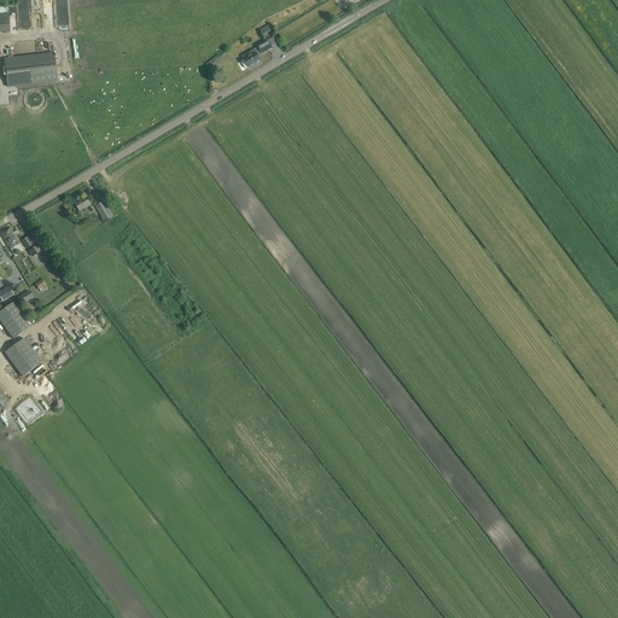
[(261,52),(262,54),(272,48),(268,40),(257,46),(258,47),(242,57),(249,68),(261,62),(257,54),(261,52)]
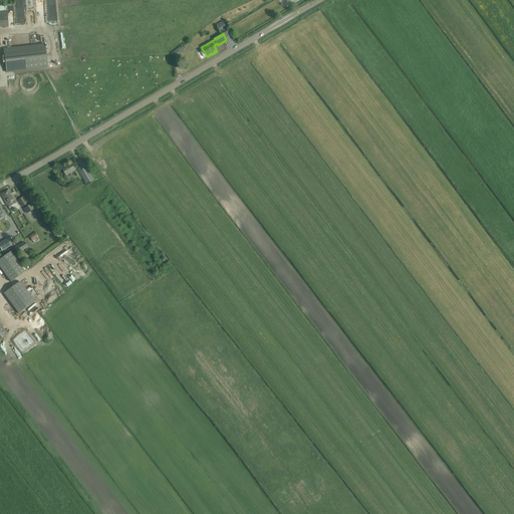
[(6,73),(48,67),(45,44),(3,49),(6,73)]
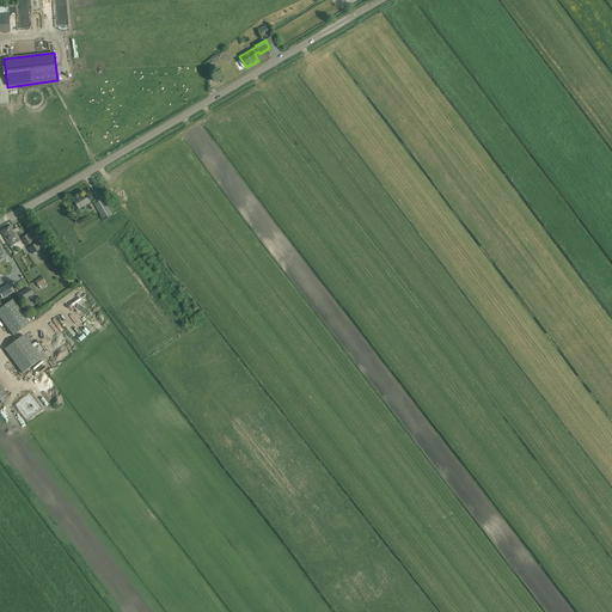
[(79,209),(91,202),(86,195),(74,202),(79,209)]
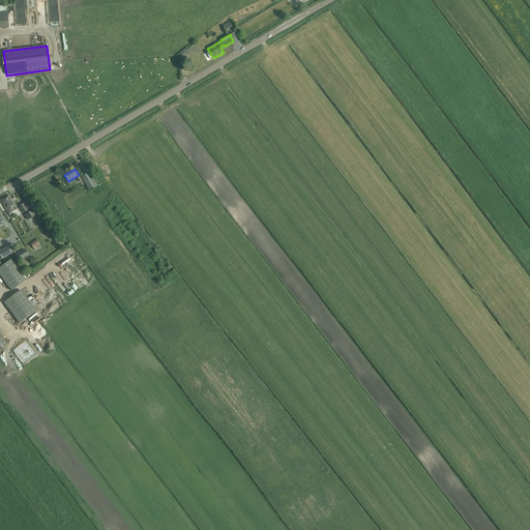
[(82,177),(90,190),(98,186),(93,178),(96,177),(92,171),(82,177)]
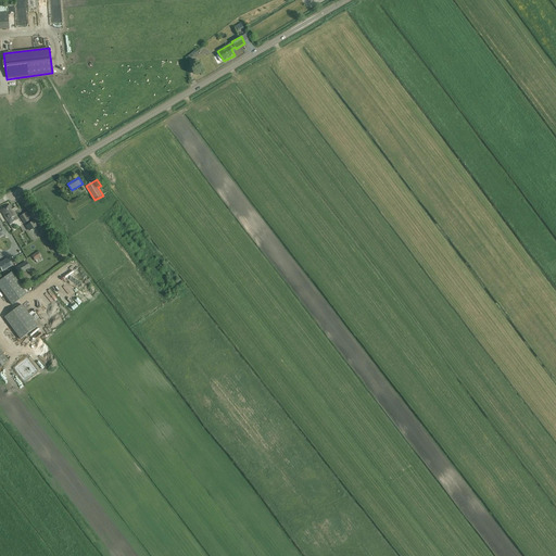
[(10,205),(1,211),(9,224),(19,218),(13,211),(15,210),(14,206),(12,207),(10,205)]
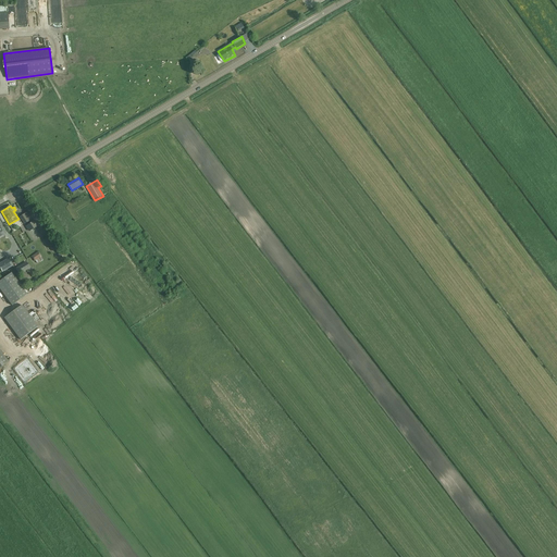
[(24,214),(20,217),(24,224),(29,222),(28,221),(32,220),(32,219),(29,220),(28,220),(24,214)]
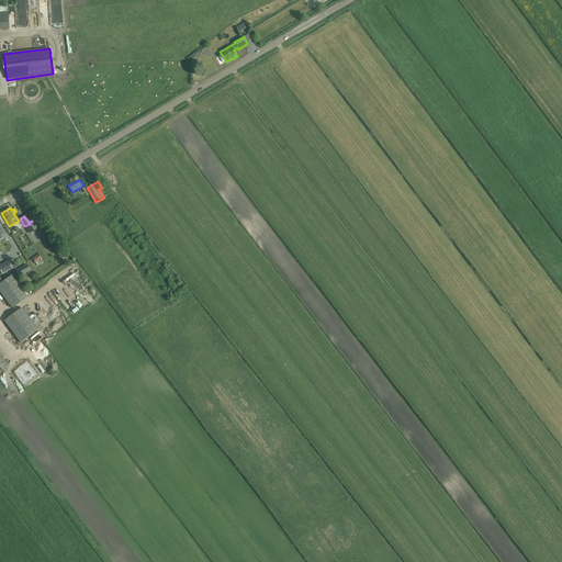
[(38,228),(34,223),(25,228),(30,234),(38,228)]
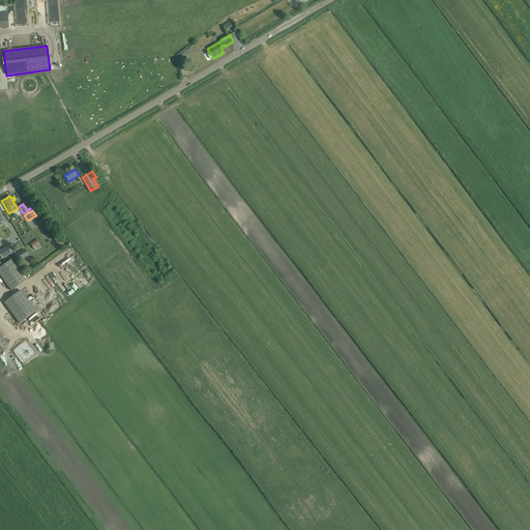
[(33,248),(39,244),(36,240),(30,244),(33,248)]
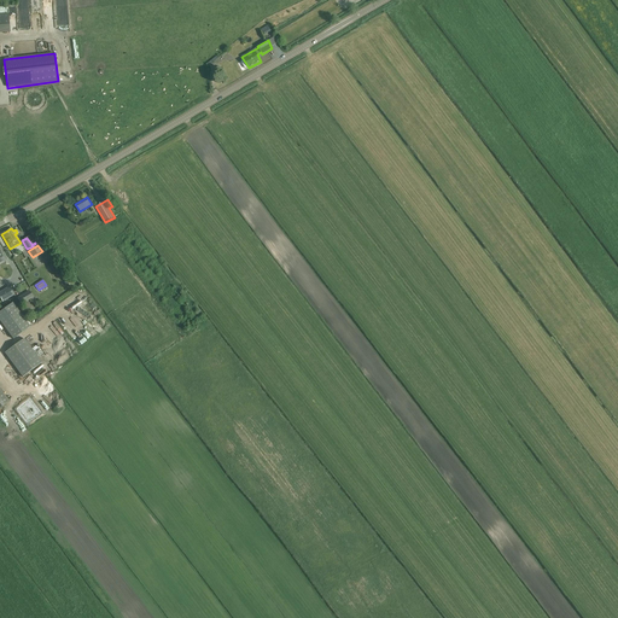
[(15,296),(10,287),(0,292),(0,297),(3,302),(15,296)]
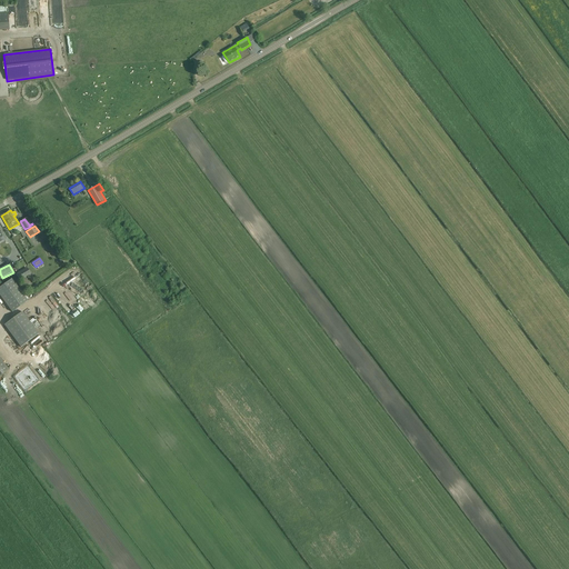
[(27,268),(17,275),(20,280),(30,273),(27,268)]
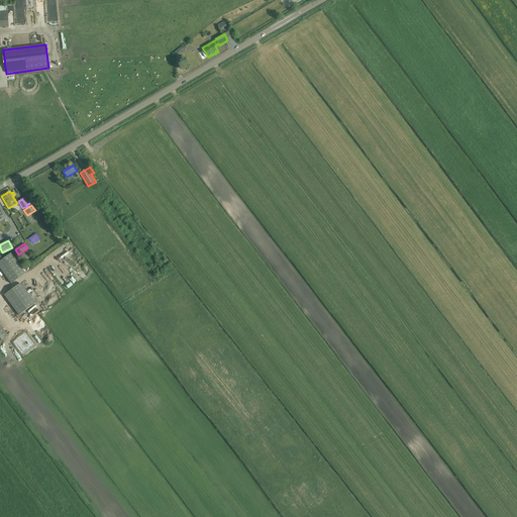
[(25,274),(10,253),(0,261),(0,269),(11,284),(25,274)]
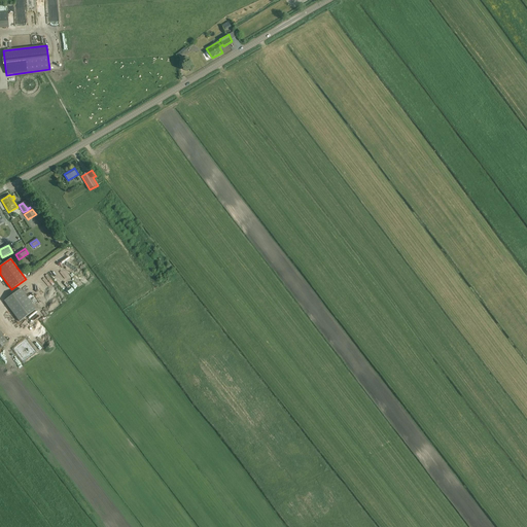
[(36,309),(21,289),(4,302),(19,322),(36,309)]
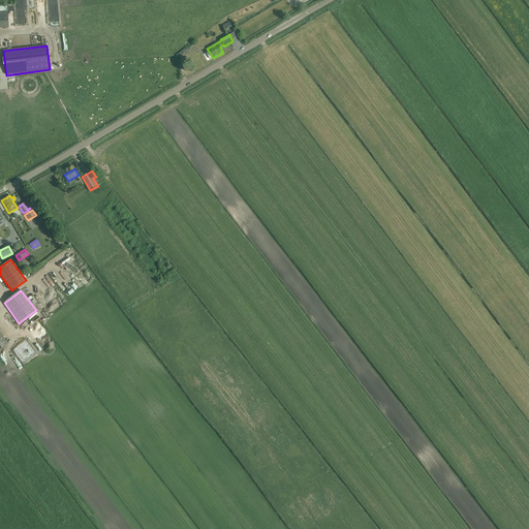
[(30,316),(34,322),(52,311),(52,312),(64,304),(61,299),(54,303),(52,301),(47,305),(30,316)]
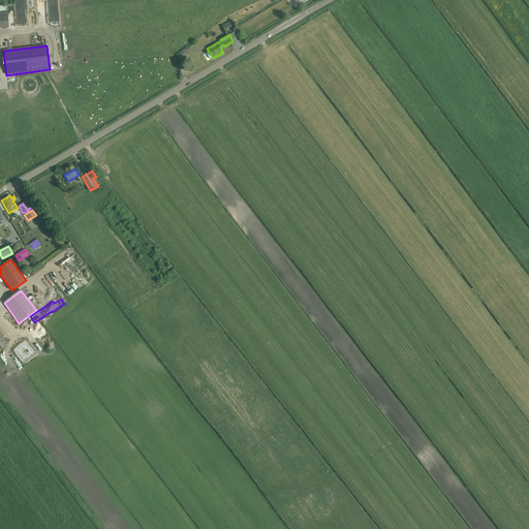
[(22,363),(35,352),(26,340),(12,349),(22,363)]
